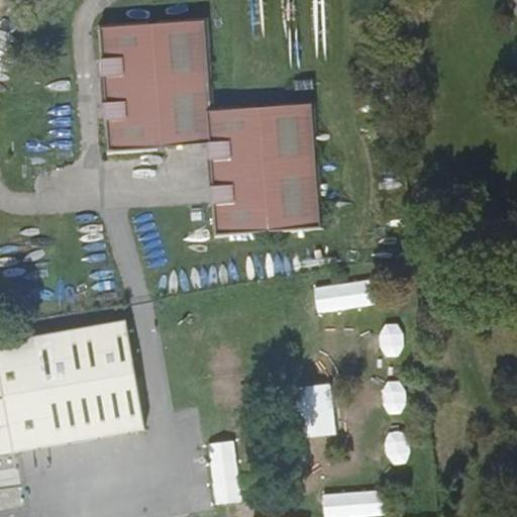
[(208,19),(101,28),(104,157),(204,154),(212,242),(326,232),(312,103),(213,110),(208,19)]
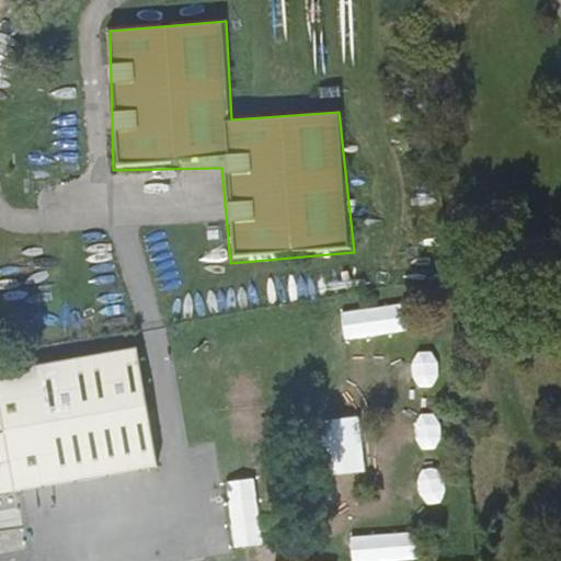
[(400,301),(335,312),(341,341),(405,330),(400,301)]
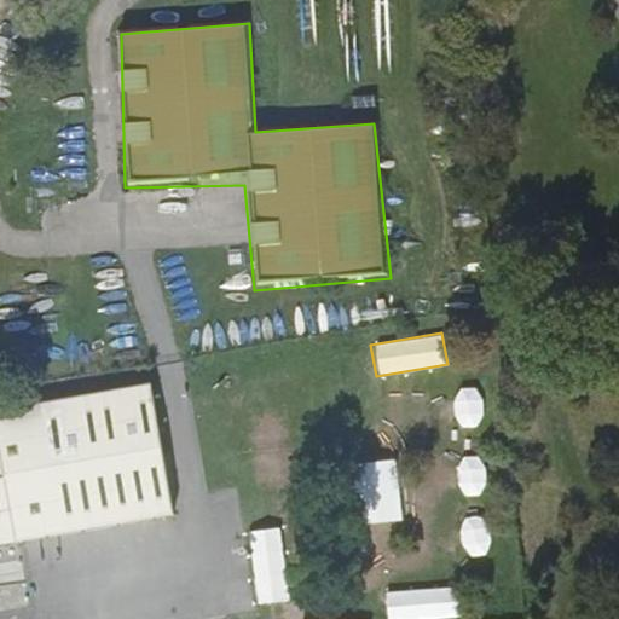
[(0,538),(174,507),(151,379),(0,404),(0,538)]
